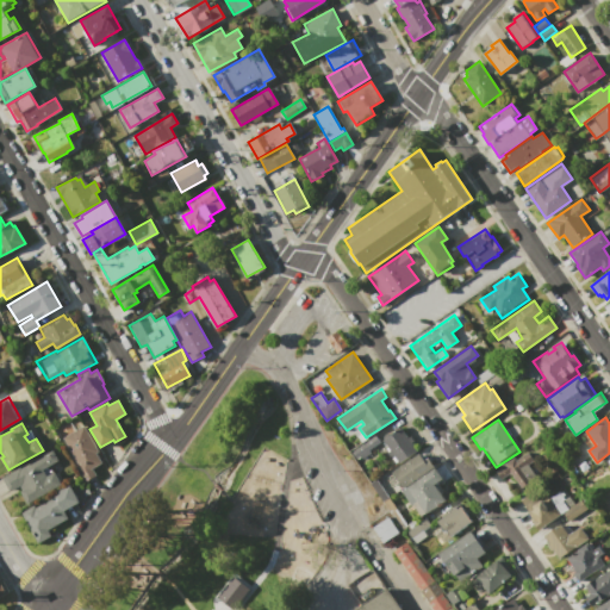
[(83,425),(105,462),(94,468),(98,474),(85,481),(75,465),(78,465),(62,439),(83,425)]
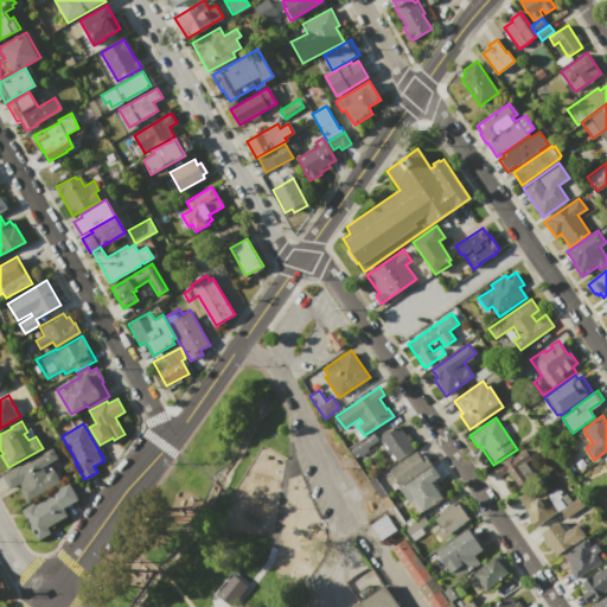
[(398,426),(414,447),(396,460),(390,453),(388,454),(384,451),(388,448),(381,439),(398,426)]
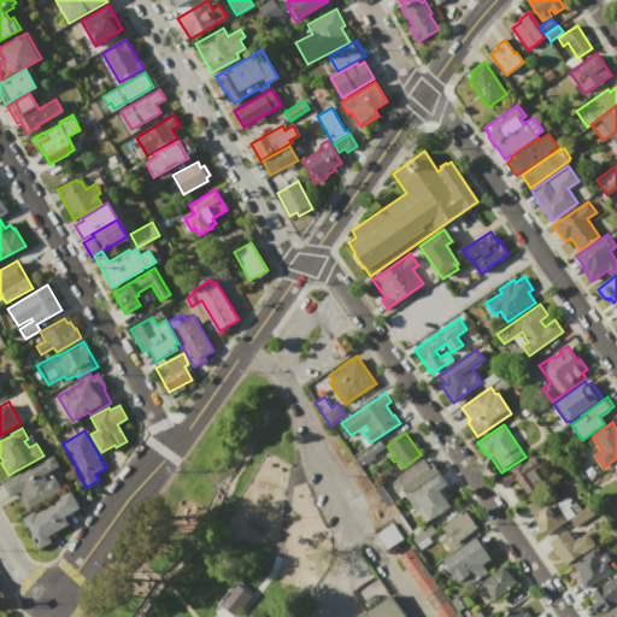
[(378,440),(383,447),(372,454),(375,458),(360,469),(353,458),(378,440)]
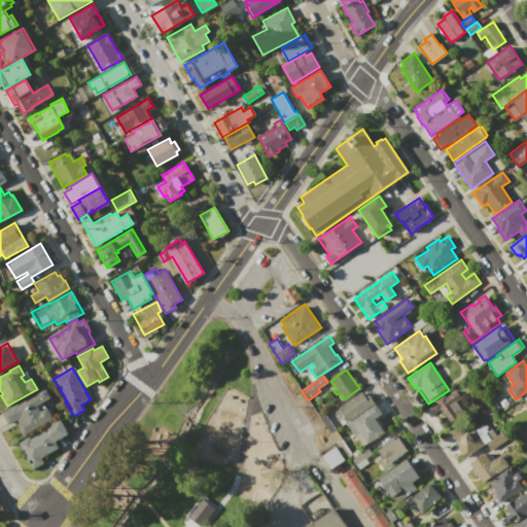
[(24,435),(16,424),(19,423),(16,419),(8,424),(1,413),(18,402),(19,405),(45,389),(50,397),(44,401),(48,408),(54,417),(24,435)]
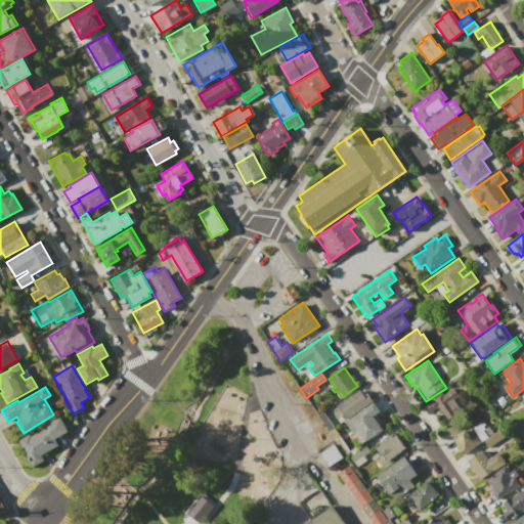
[(453,388),(459,395),(452,399),(463,412),(449,422),(438,405),(430,411),(426,405),(434,399),(433,398),(441,392),(443,395),(453,388)]
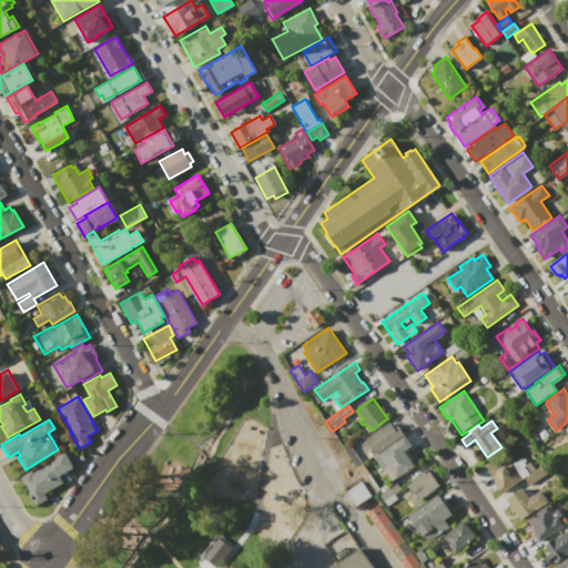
[(389,422),(394,428),(398,425),(404,435),(373,457),(371,458),(361,444),(365,440),(365,439),(389,422)]
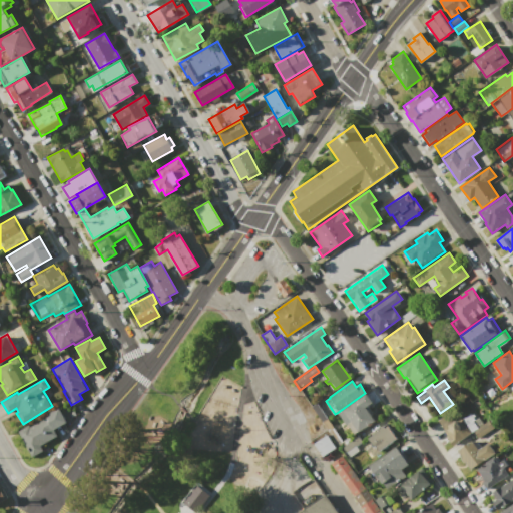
[(365,393),(372,402),(365,408),(374,421),(354,435),(346,424),(345,425),(337,413),(365,393)]
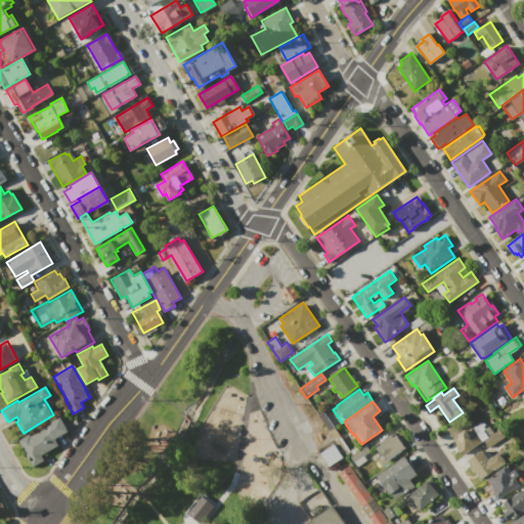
[(60,416),(70,432),(57,438),(60,444),(42,454),(45,460),(33,467),(17,440),(29,433),(31,436),(46,427),(45,424),(60,416)]
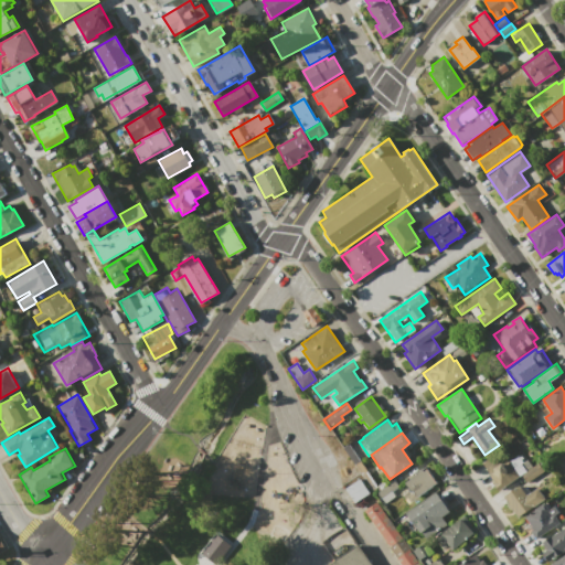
[(490,475),(494,470),(493,469),(507,459),(509,461),(519,455),(520,457),(521,456),(523,458),(521,459),(523,461),(526,459),(532,467),(537,475),(528,482),(521,475),(501,490),(490,475)]
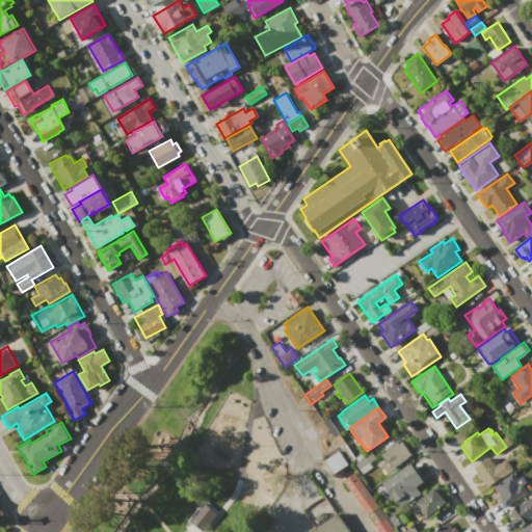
[(401,441),(410,454),(392,468),(389,462),(387,463),(380,454),(391,447),(391,446),(397,442),(398,444),(401,441)]
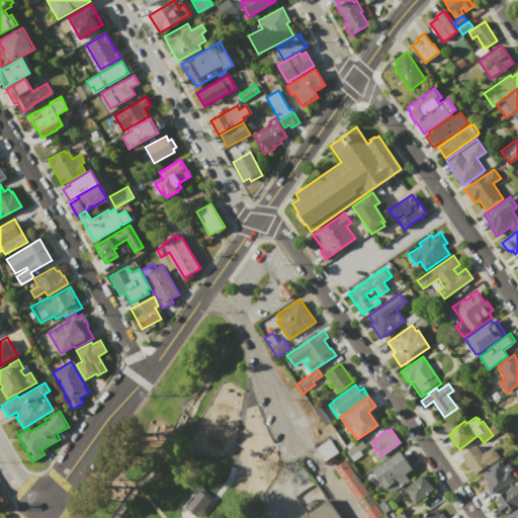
[(330,439),(339,452),(326,461),(317,448),(330,439)]
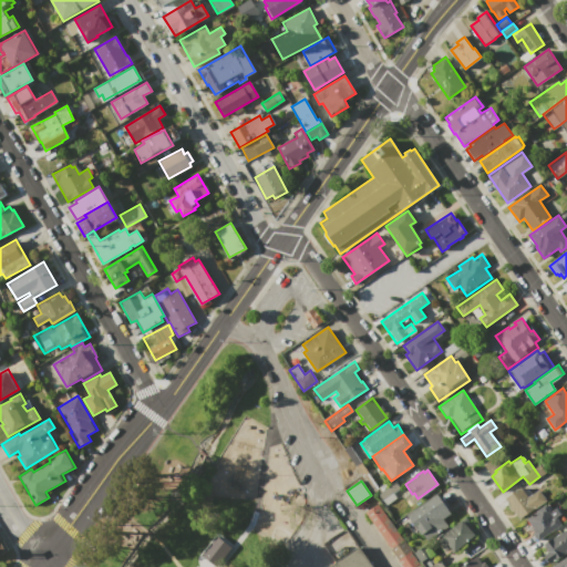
[(505,497),(521,486),(522,488),(526,485),(533,494),(538,490),(546,500),(521,518),(505,497)]
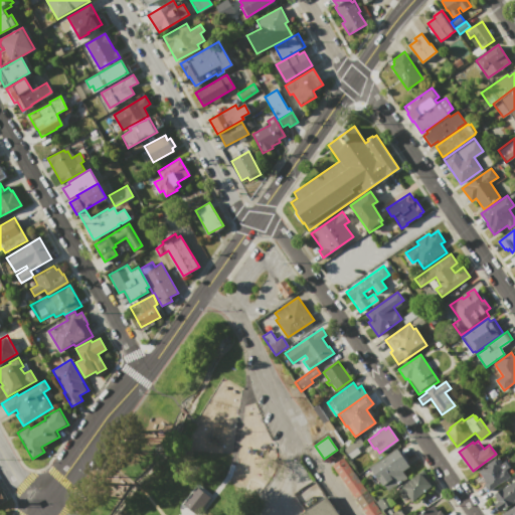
[(398,449),(410,467),(402,472),(407,480),(396,488),(391,480),(382,486),(370,468),(398,449)]
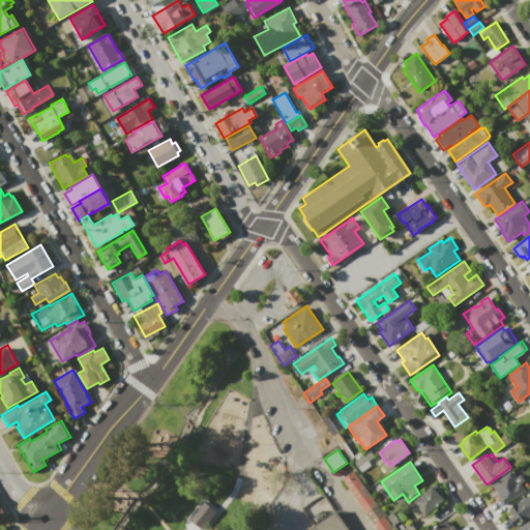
[(353,471),(376,504),(363,512),(341,479),(353,471)]
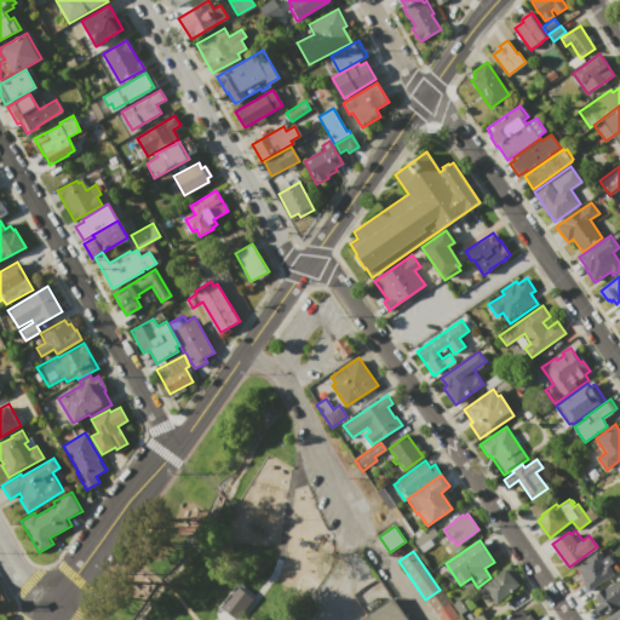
[(597,551),(602,558),(608,555),(614,563),(609,566),(614,573),(590,592),(580,579),(583,578),(575,568),(597,551)]
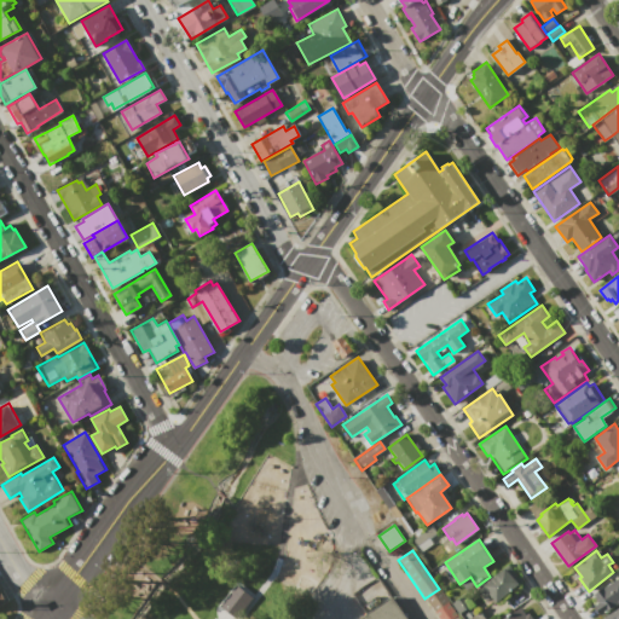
[(508,565),(522,582),(496,603),(491,597),(486,602),(476,590),(508,565)]
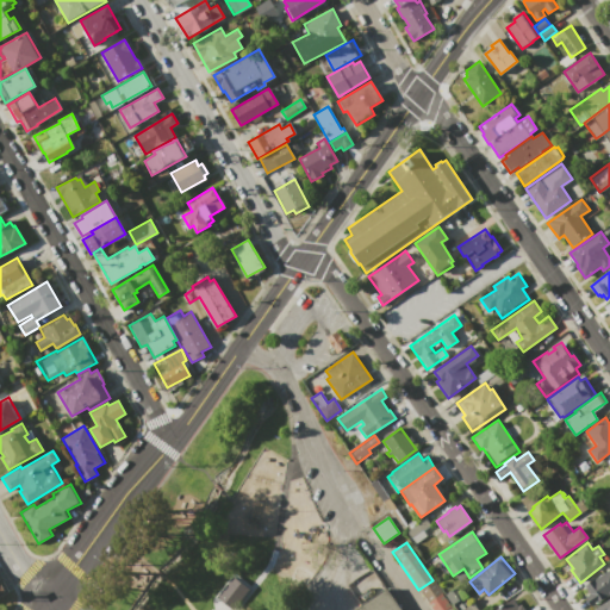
[(609,568),(609,592),(591,607),(584,598),(591,593),(585,586),(609,568)]
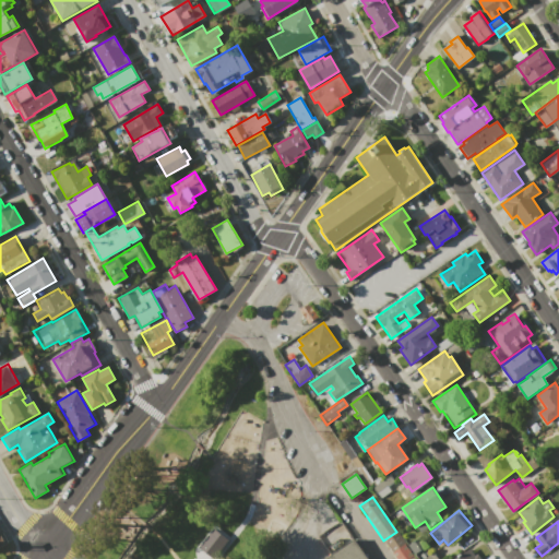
[(227,537),(210,527),(198,548),(214,558),(227,537)]
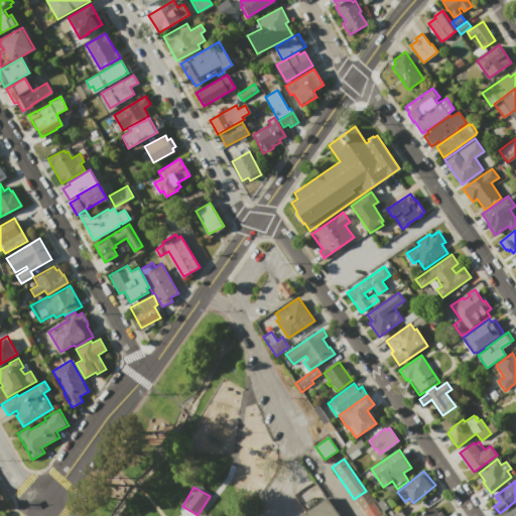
[(363,509),(356,500),(368,492),(375,501),(373,502),(363,509)]
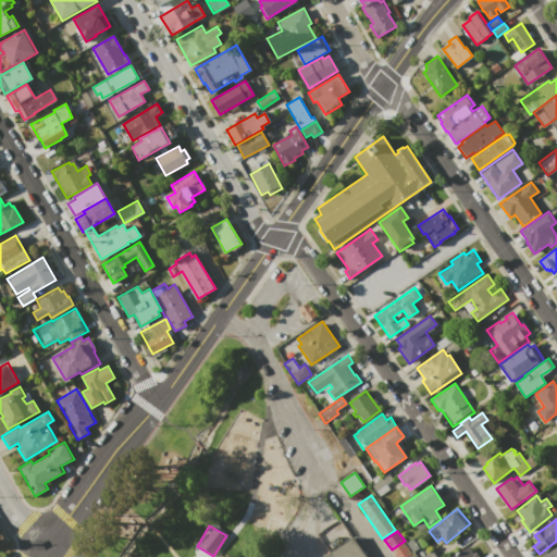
[(354,537),(367,556),(331,556),(329,554),(354,537)]
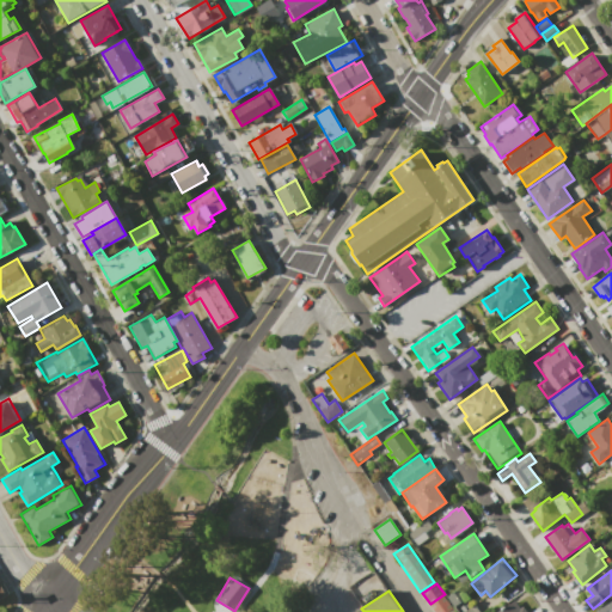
[(442,595),(452,609),(446,611),(436,611),(430,604),(442,595)]
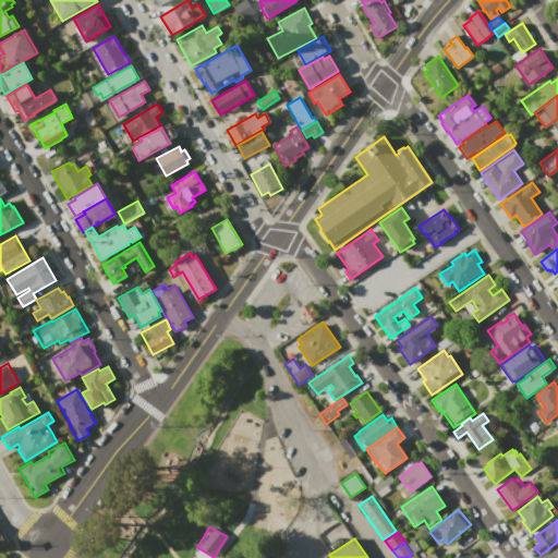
[(453,557),(469,547),(473,554),(476,553),(480,557),(453,557)]
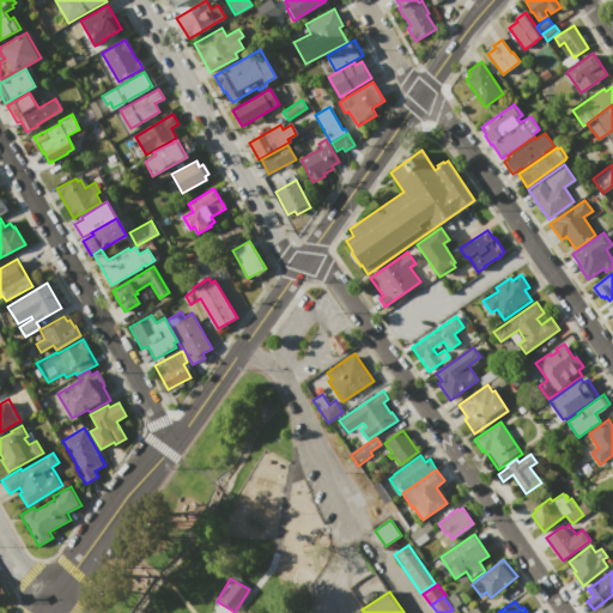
[(598,612),(612,601),(612,612),(598,612)]
